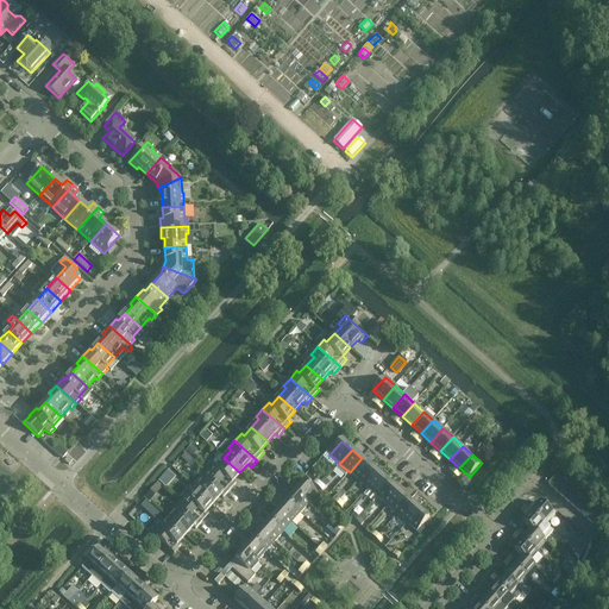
[(213,464),(207,471),(230,491),(236,484),(232,481),(239,472),(224,458),(217,466),(213,464)]
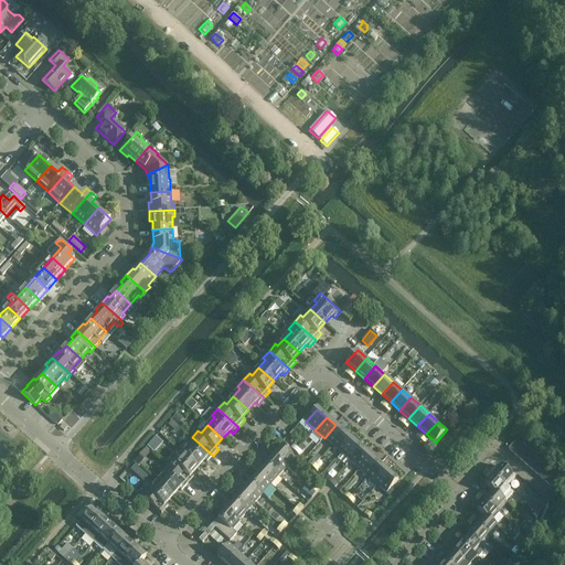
[(344,434),(336,425),(324,438),(333,446),(344,434)]
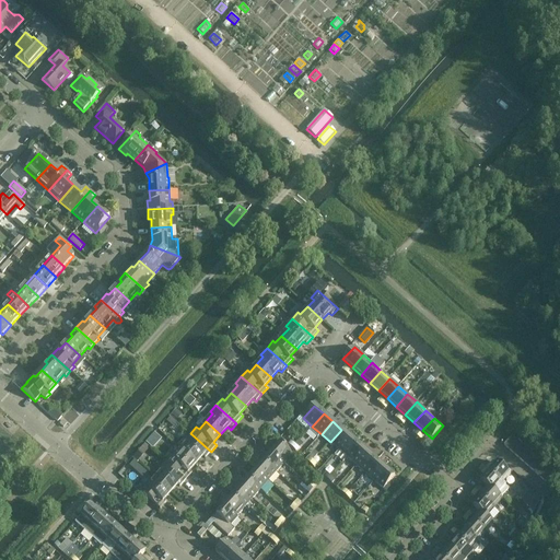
[(350,438),(341,430),(330,442),(339,450),(350,438)]
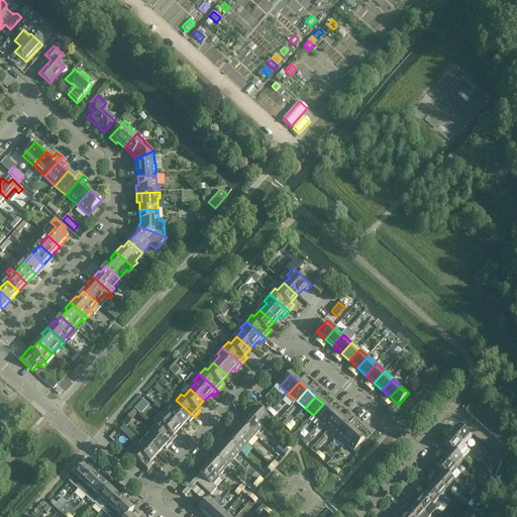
[(195,417),(176,400),(171,406),(173,408),(167,415),(180,427),(186,420),(189,423),(195,417)]
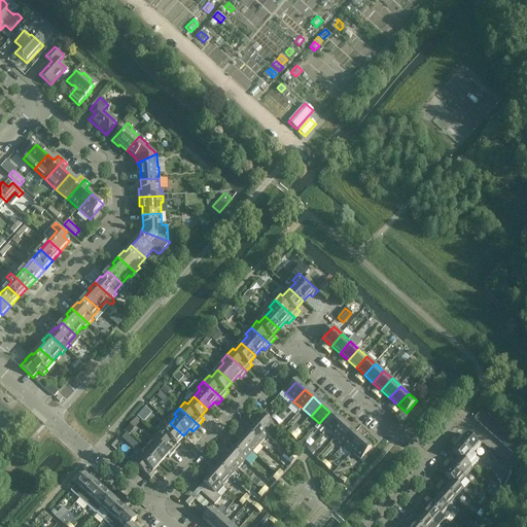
[(482,410),(473,419),(479,423),(487,414),(482,410)]
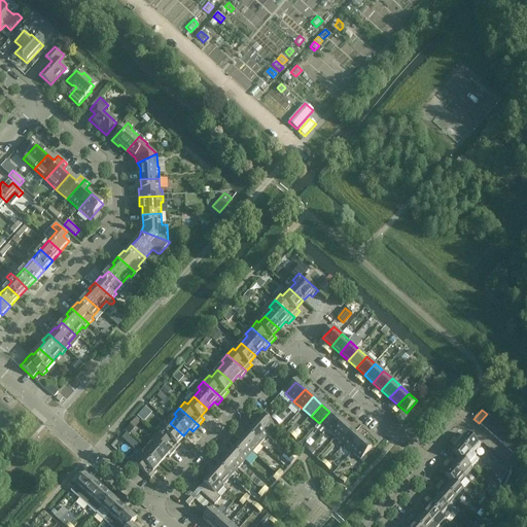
[(338,419),(329,412),(319,423),(327,430),(338,419)]
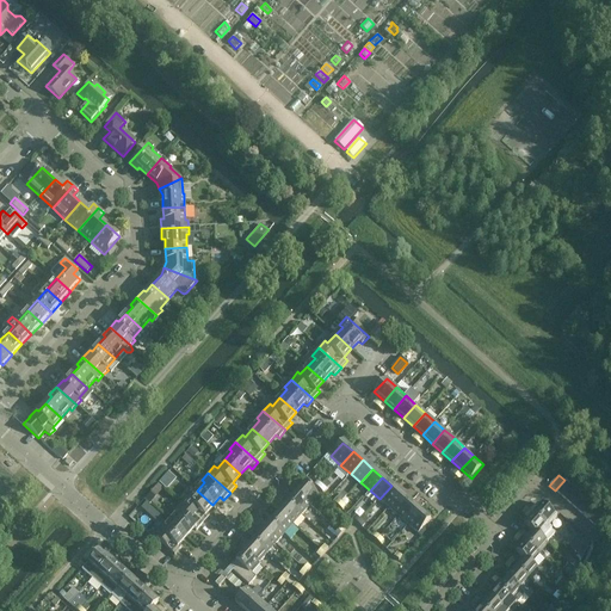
[(565,480),(555,491),(561,495),(571,485),(565,480)]
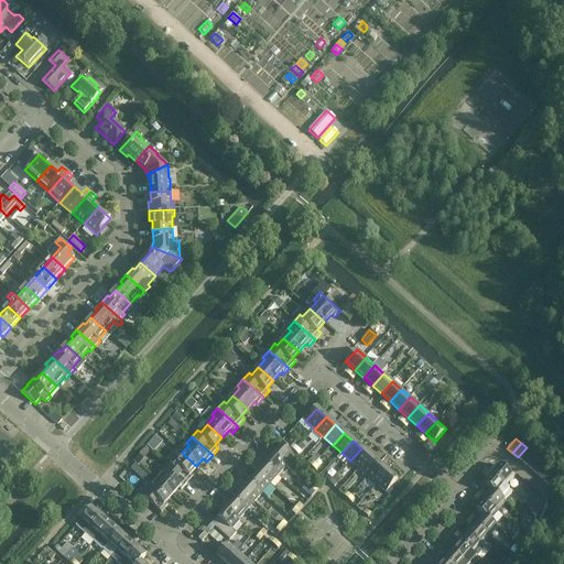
[(282,446),(273,455),(286,467),(294,458),(282,446)]
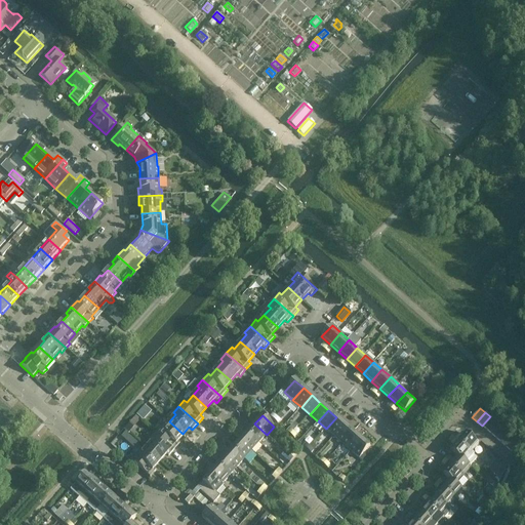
[(490,416),(482,426),(486,430),(494,420),(490,416)]
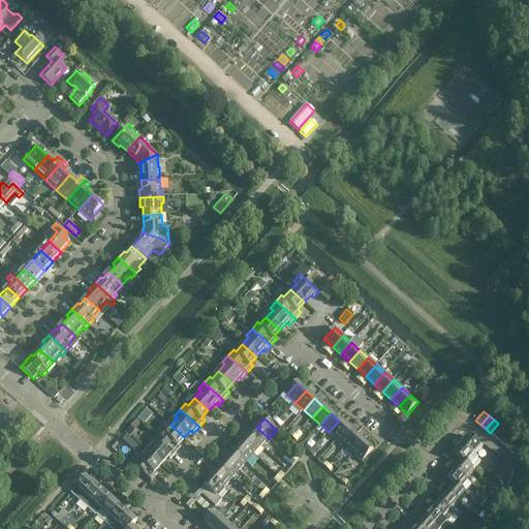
[(347,428),(339,421),(329,432),(337,440),(347,428)]
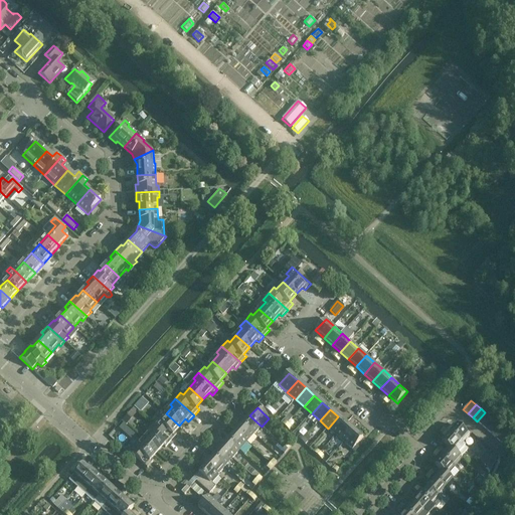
[(485,412),(477,421),(482,426),(490,417),(485,412)]
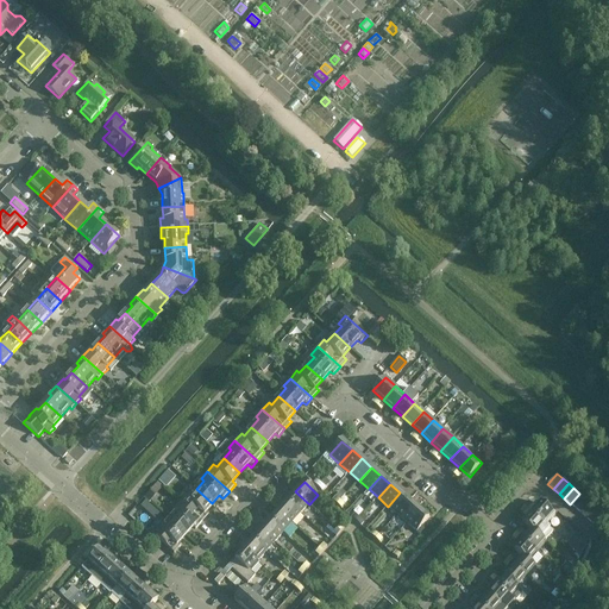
[(186,495),(180,502),(202,522),(208,515),(205,512),(212,503),(196,489),(189,497),(186,495)]
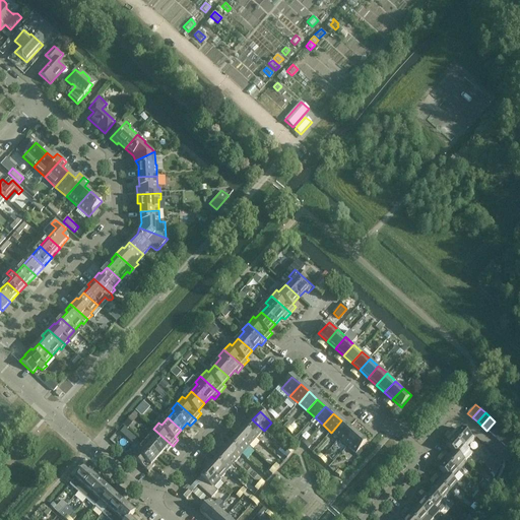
[(264,431),(252,419),(245,429),(257,439),(264,431)]
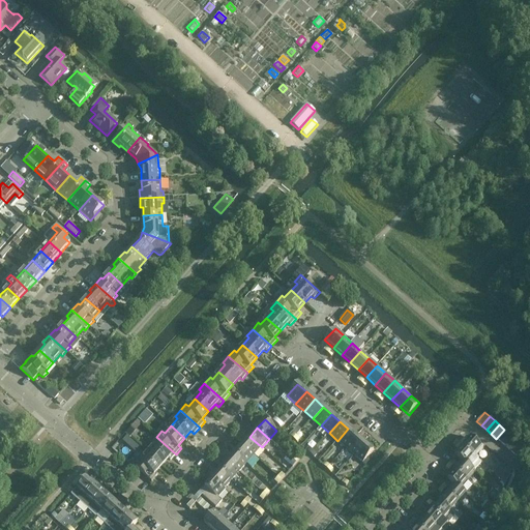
[(356,436),(348,429),(337,441),(346,448),(356,436)]
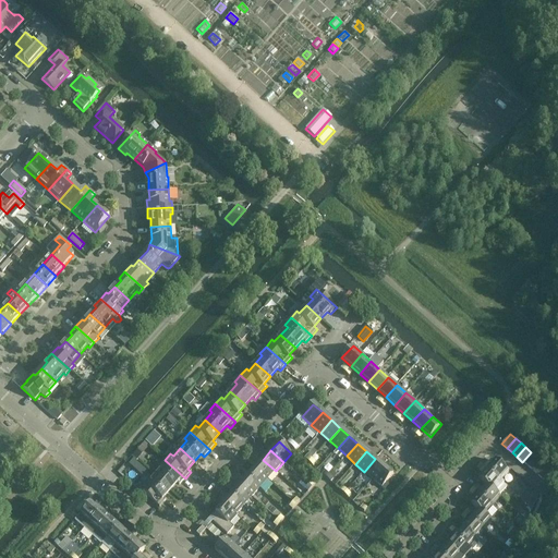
[(531,452),(522,462),(526,466),(535,457),(531,452)]
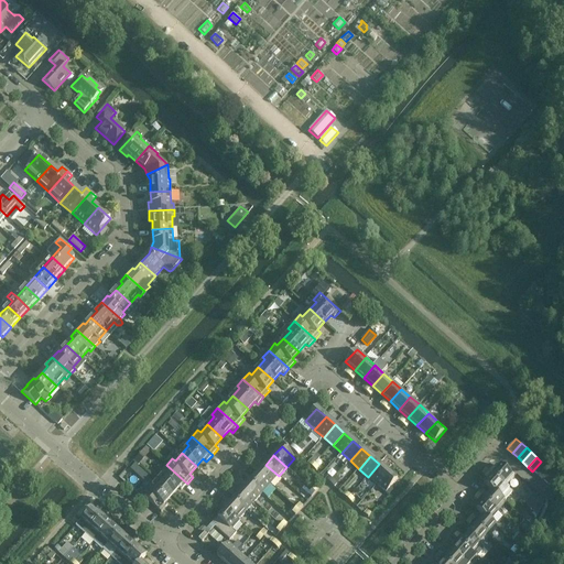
[(541,462),(532,472),(538,476),(546,466),(541,462)]
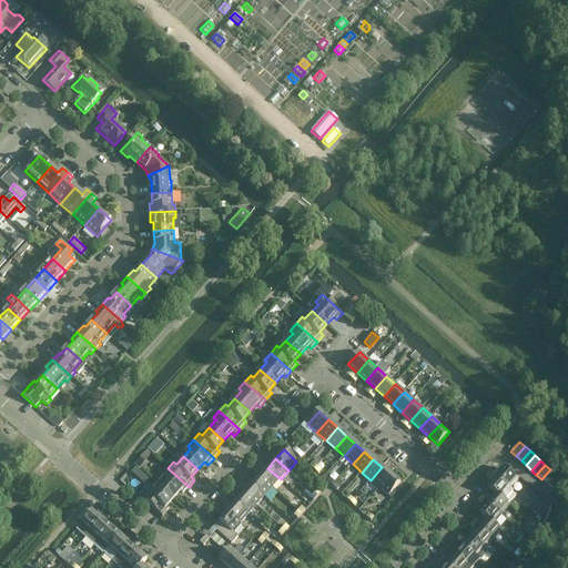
[(134,467),(131,473),(146,482),(150,475),(134,467)]
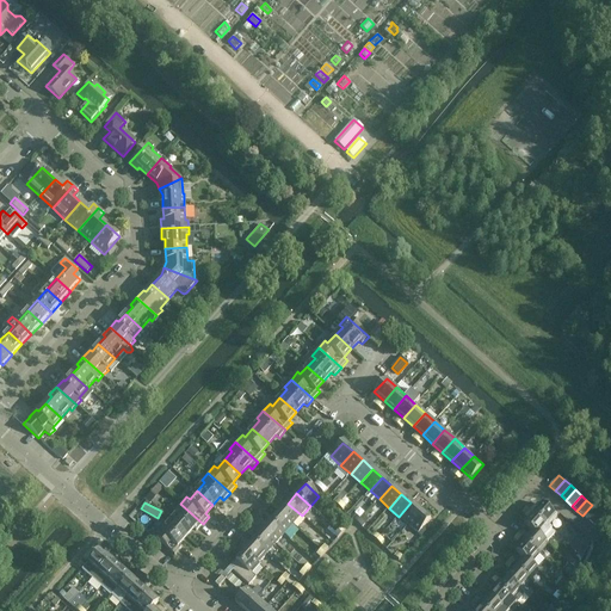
[(420,512),(411,503),(399,517),(408,525),(420,512)]
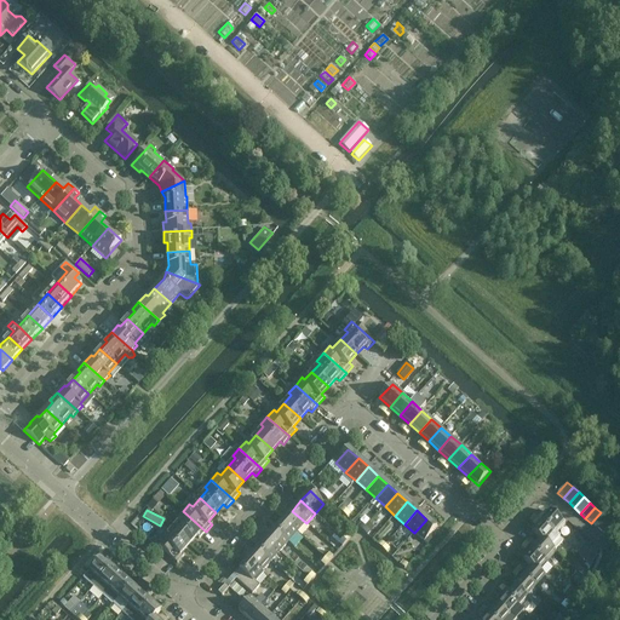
[(206,532),(183,511),(176,518),(179,521),(172,529),(188,544),(195,535),(199,539),(206,532)]
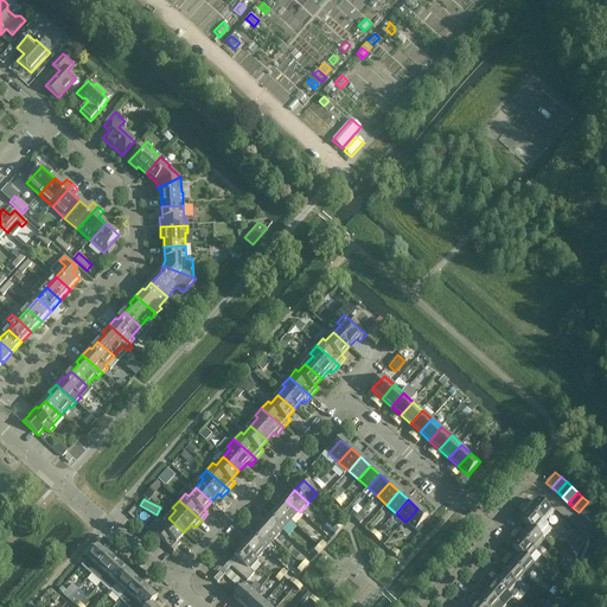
[(300,512),(286,500),(278,510),(291,522),(300,512)]
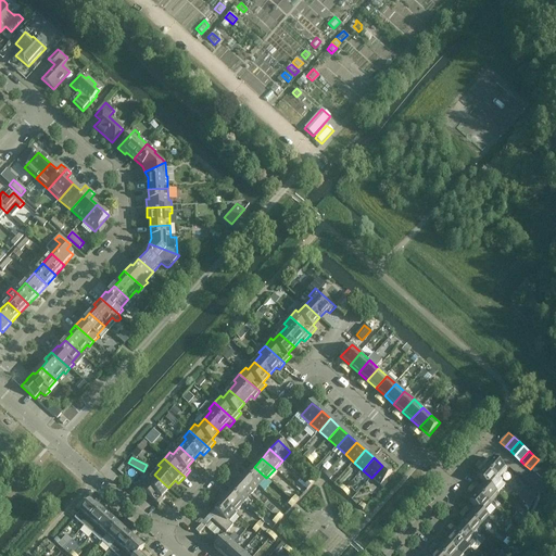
[(493,459),(485,468),(498,480),(506,471),(493,459)]
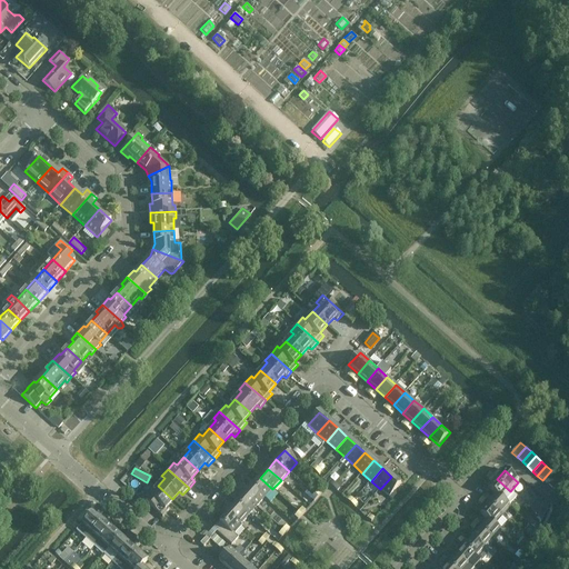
[(557,475),(551,470),(542,480),(548,485),(557,475)]
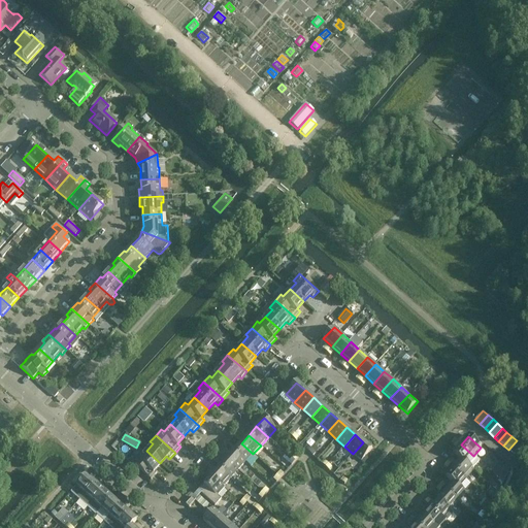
[(517,440),(508,450),(513,454),(521,444),(517,440)]
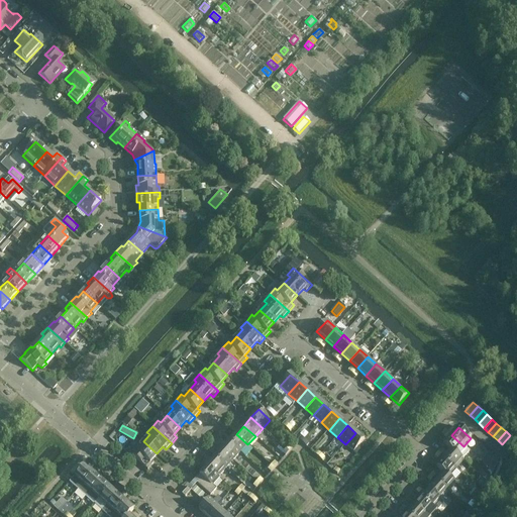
[(365,440),(355,433),(345,444),(353,452),(365,440)]
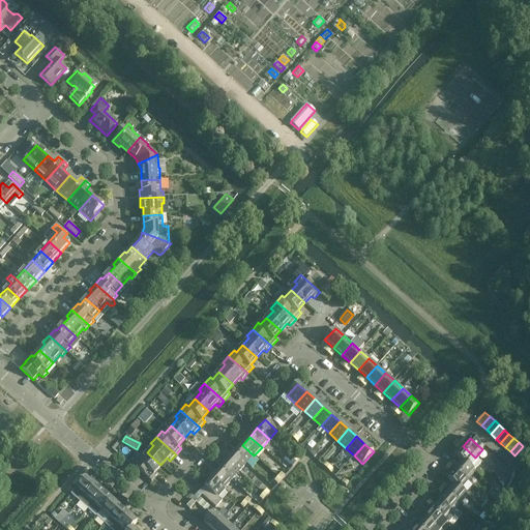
[(254,455),(242,445),(235,453),(246,464),(254,455)]
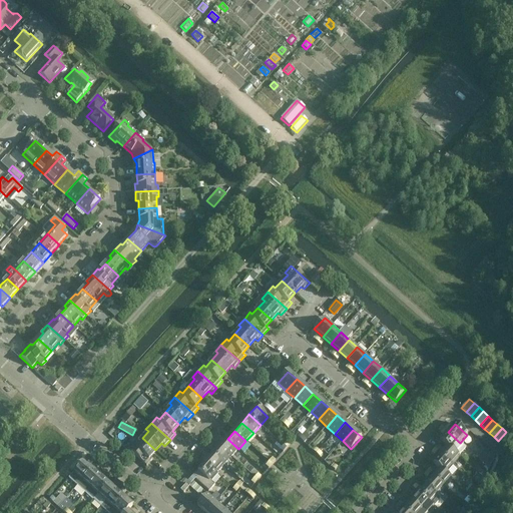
[(460,443),(448,432),(440,441),(447,447),(448,446),(453,451),(460,443)]
